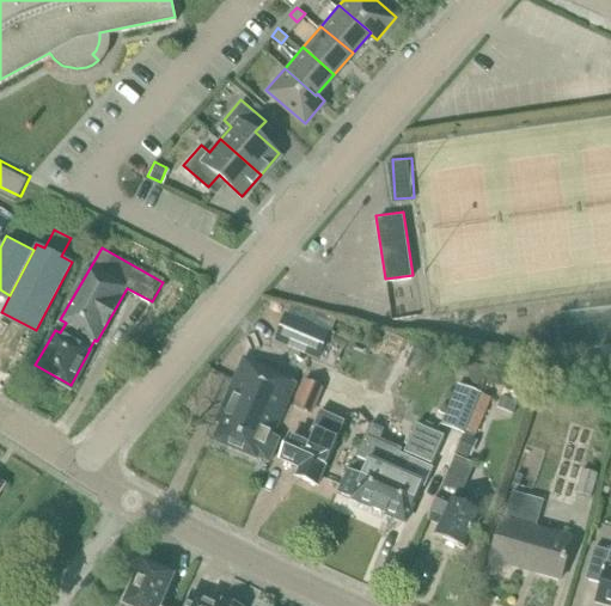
[(315,356),(317,357),(334,316),(298,306),(295,313),(295,314),(283,310),(283,311),(272,338),(288,346),(315,356)]
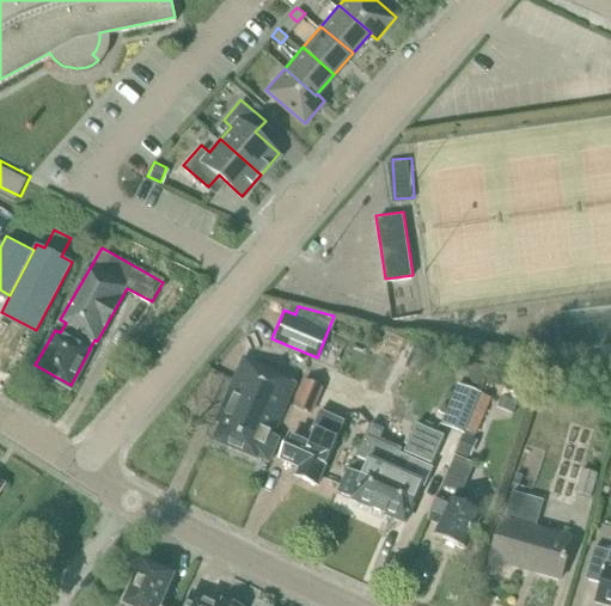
[(273,433),(280,416),(295,380),(276,372),(277,369),(243,355),(217,416),(215,418),(220,421),(213,438),(257,457),(257,454),(269,459),(279,435),(273,433)]
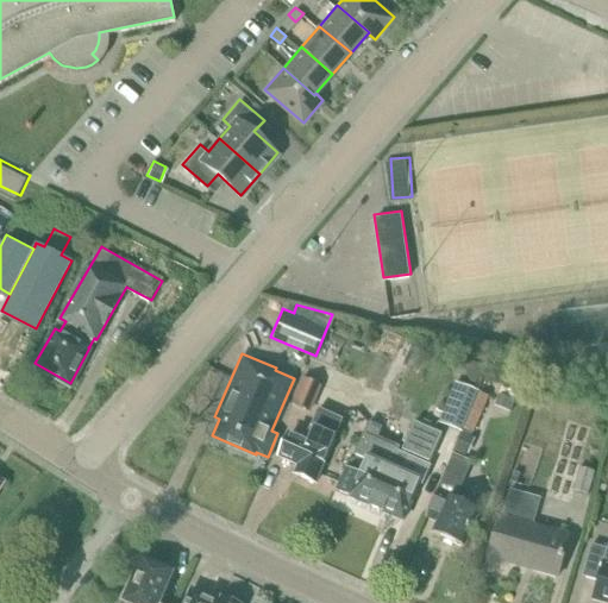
[(313,359),(306,376),(321,383),(328,365),(313,359)]
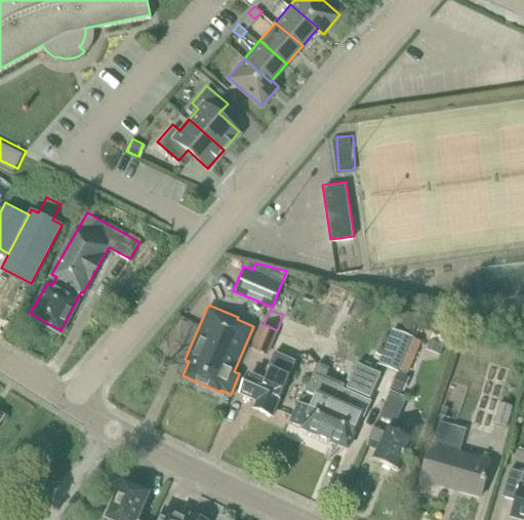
[(277,330),(264,324),(260,323),(251,347),(264,352),(267,353),(277,330)]
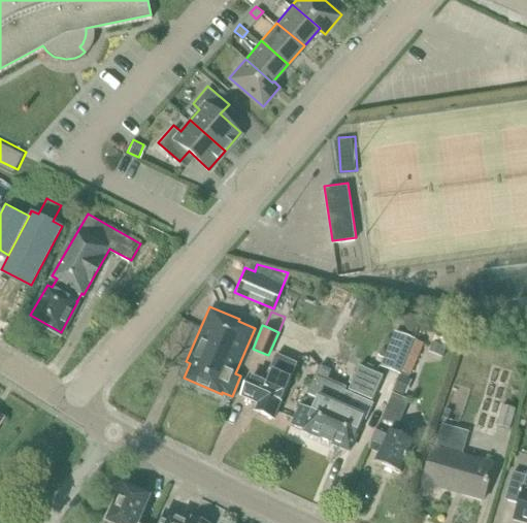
[(381,359),(380,363),(397,370),(412,334),(395,327),(381,359)]
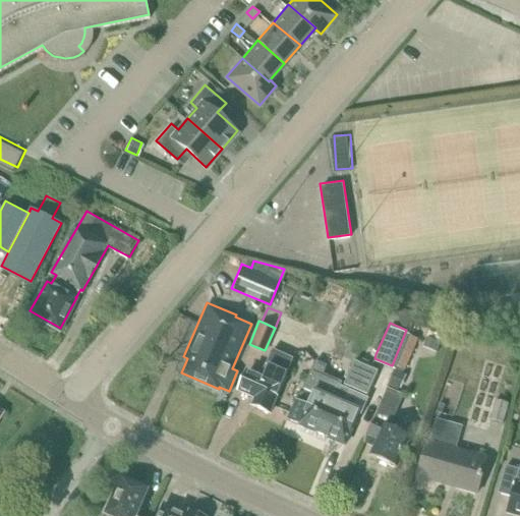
[(310,326),(308,341),(324,343),(327,329),(310,326)]
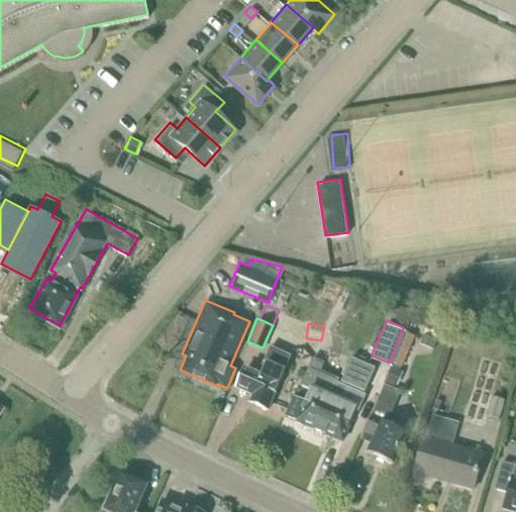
[(407,329),(403,327),(389,363),(391,364),(393,361),(401,365),(414,335),(413,334),(415,329),(408,326),(407,329)]
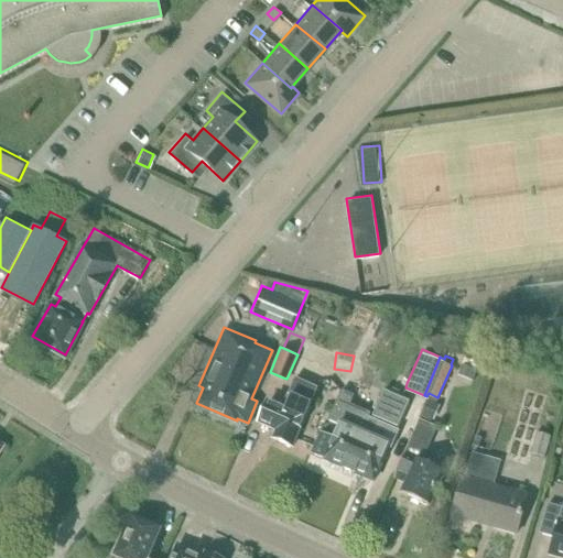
[(456,372),(473,379),(477,368),(461,361),(456,372)]
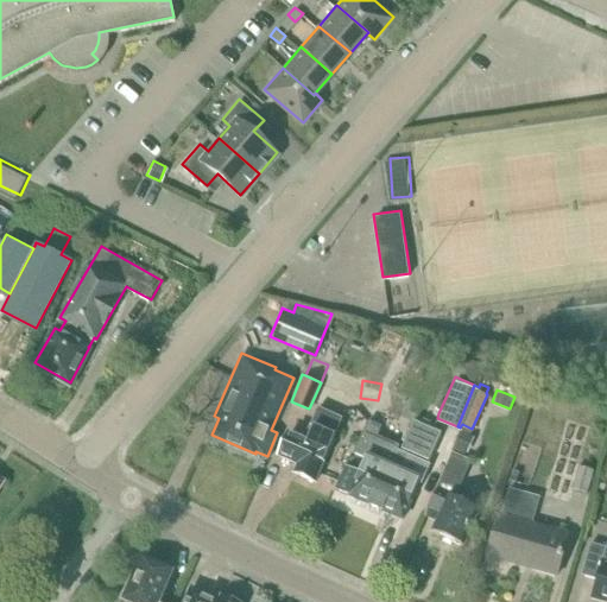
[(289,430),(279,452),(298,461),(295,470),(315,479),(342,414),(317,404),(314,413),(303,436),(289,430)]
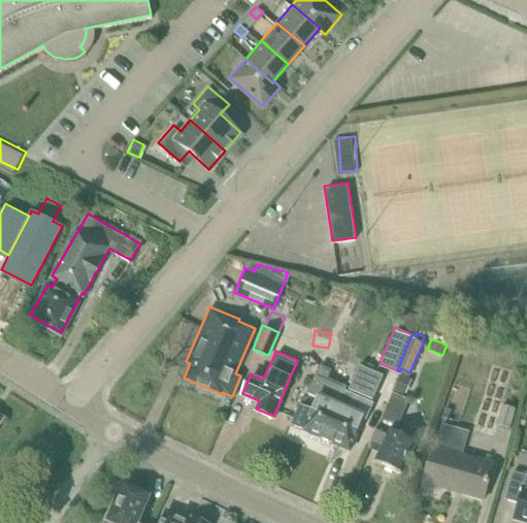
[(331,440),(349,448),(363,416),(364,417),(370,402),(370,401),(382,373),(374,370),(376,367),(365,363),(364,365),(358,363),(354,371),(352,369),(348,381),(350,382),(348,388),(354,390),(352,394),(343,390),(346,385),(327,377),(330,368),(318,363),(305,392),(316,396),(310,409),(299,404),(291,423),(302,428),(320,435),(320,437),(330,442),(331,440)]
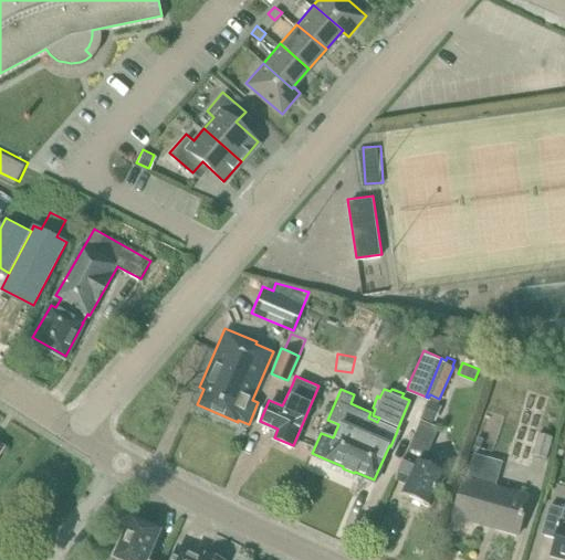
[(428,399),(422,412),(433,418),(439,403),(428,399)]
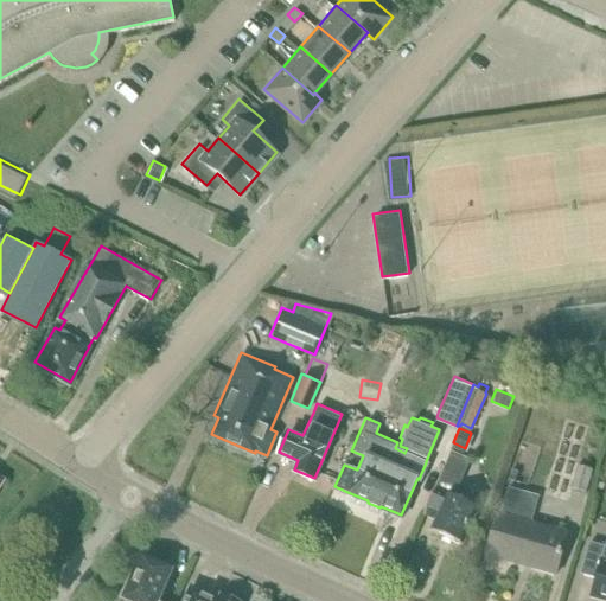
[(422,513),(435,519),(431,529),(460,541),(476,505),(473,504),(476,498),(461,492),(459,498),(453,496),(469,458),(467,456),(450,449),(422,513)]
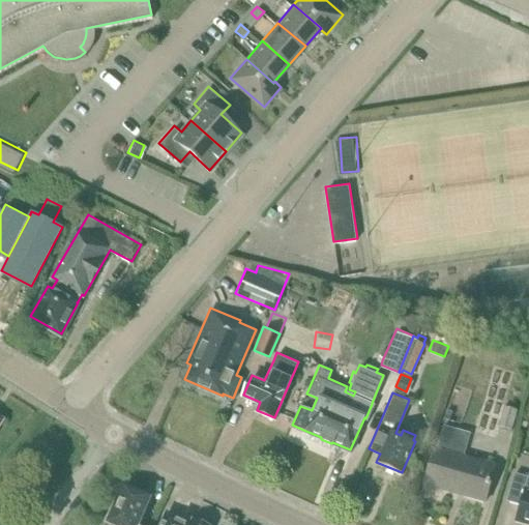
[(503,404),(497,425),(510,429),(517,408),(503,404)]
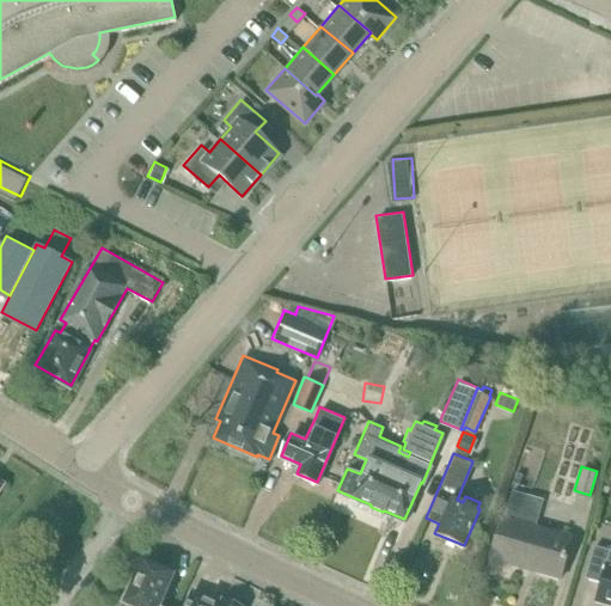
[(570,534),(535,524),(542,497),(512,488),(503,515),(501,515),(489,557),(558,576),(570,534)]
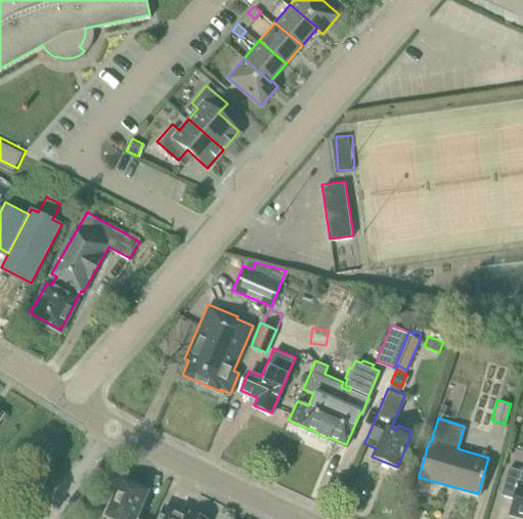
[(509,466),(500,493),(514,496),(510,513),(522,516),(522,465),(522,469),(509,466)]
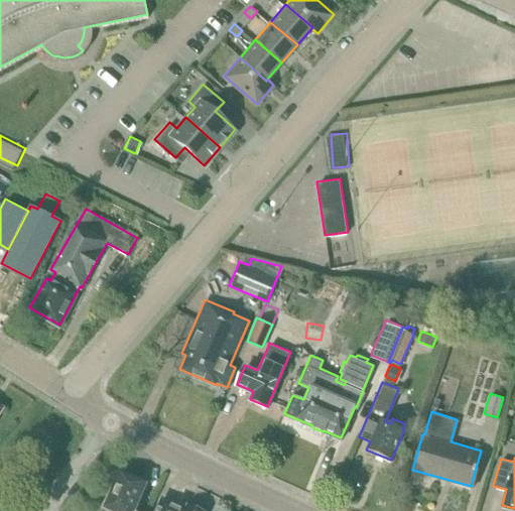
[(136,510),(133,509),(145,483),(121,472),(103,510),(136,510)]
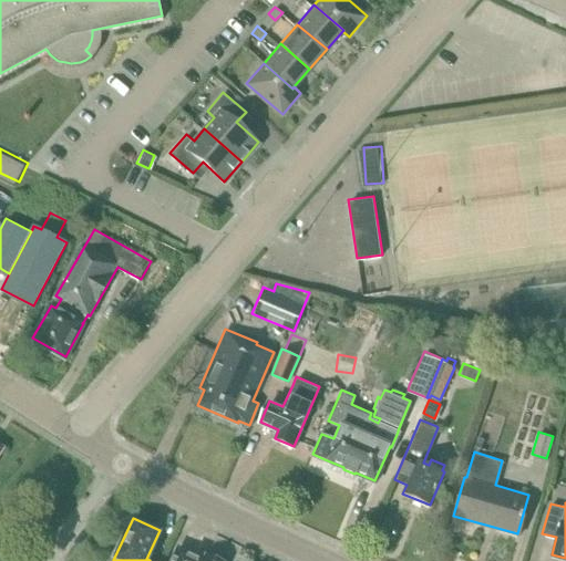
[(224,560),(225,560),(222,558),(220,554),(215,551),(212,553),(207,551),(204,558),(178,546),(171,560),(224,560)]
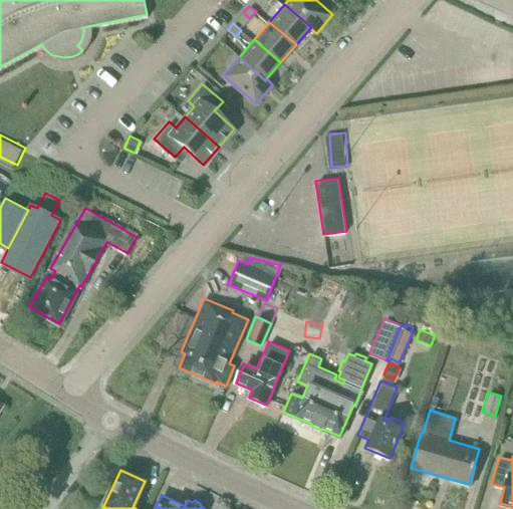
All buildings are outlined.
